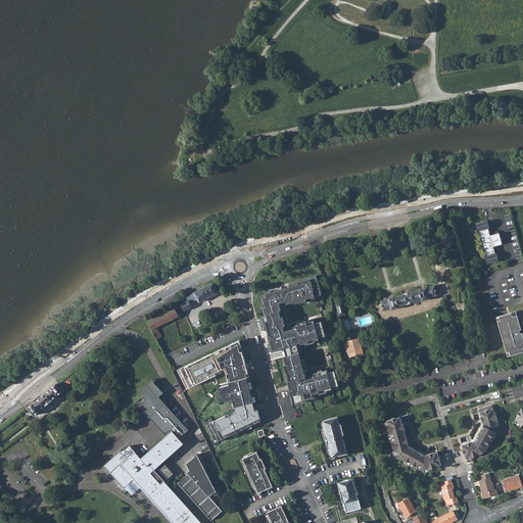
[(485,255),(487,264),(498,260),(496,253),(494,253),(492,245),(502,243),(498,233),(490,236),(488,228),(489,228),(487,221),(476,224),(478,231),(479,230),(486,255),(485,255)]
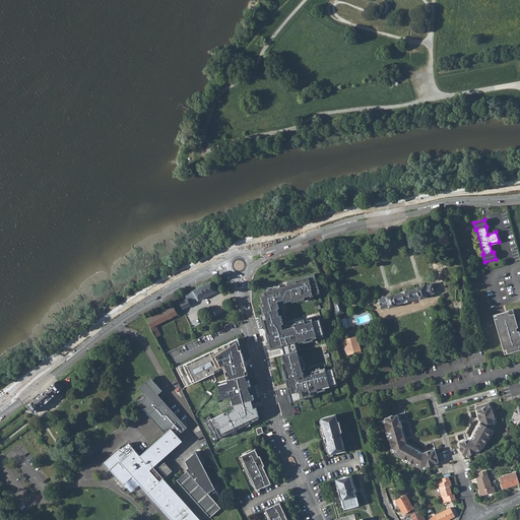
[(261,316),(265,329),(281,324),(283,324),(281,315),(279,316),(277,309),(279,309),(277,302),(284,300),(284,302),(291,301),(293,302),(313,297),(313,295),(320,293),(316,278),(309,280),(309,277),(287,283),(288,285),(281,287),(280,285),(269,287),(270,290),(265,291),(266,296),(263,297),(264,302),(262,302),(265,315),(261,316)]
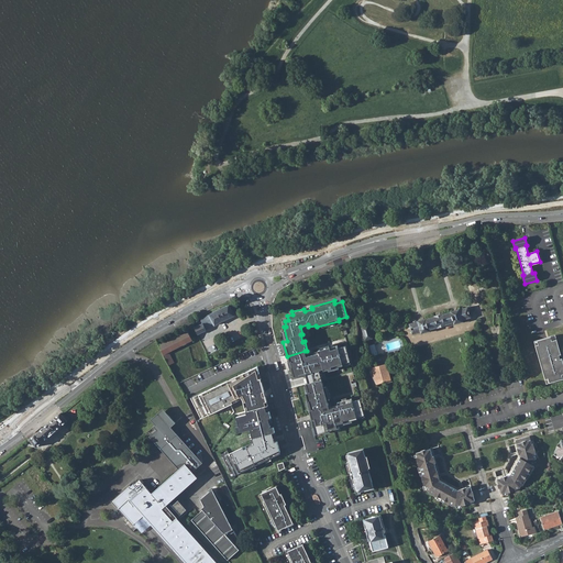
[(195,328),(198,335),(201,333),(207,331),(205,328),(209,326),(210,324),(211,327),(222,321),(234,316),(229,306),(217,310),(211,313),(200,319),(202,323),(195,328)]
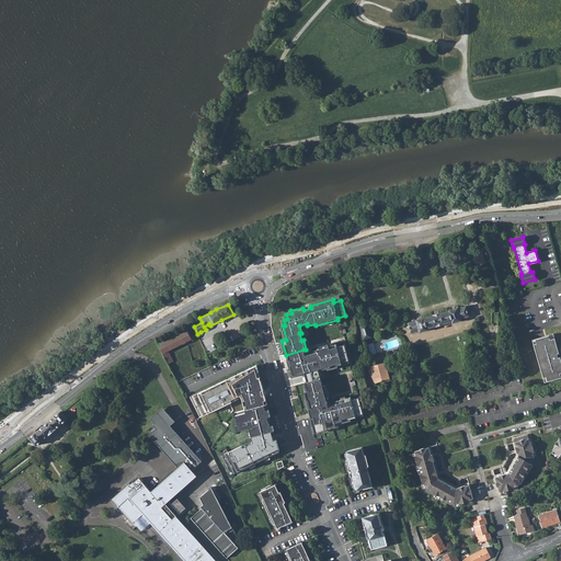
[(408,322),(411,333),(420,331),(420,332),(428,330),(428,329),(436,325),(437,327),(444,324),(444,323),(451,321),(453,323),(461,321),(461,319),(469,317),(466,306),(458,308),(458,307),(448,310),(442,312),(441,312),(433,315),(425,317),(415,319),(416,320),(408,322)]
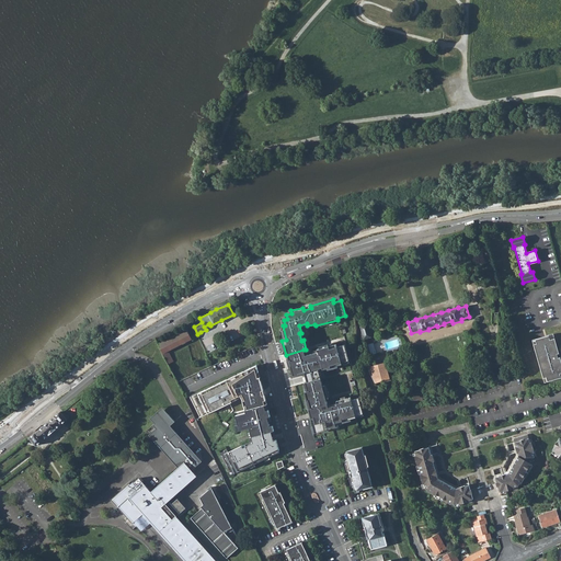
[(361,325),(362,339),(371,336),(367,324),(361,325)]
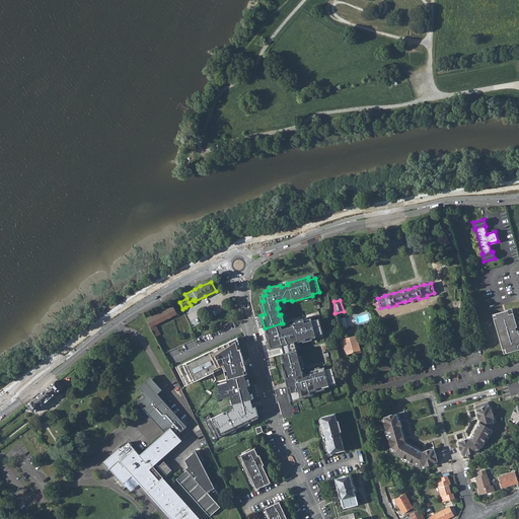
[(162,310),(167,318),(177,313),(172,305),(162,310)]
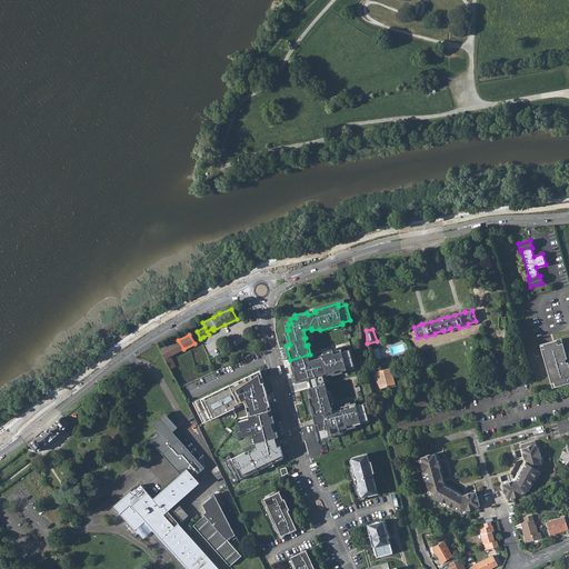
[(568,382),(568,379),(568,378),(568,365),(568,362),(567,362),(565,359),(567,358),(561,339),(540,345),(552,388),(568,382)]
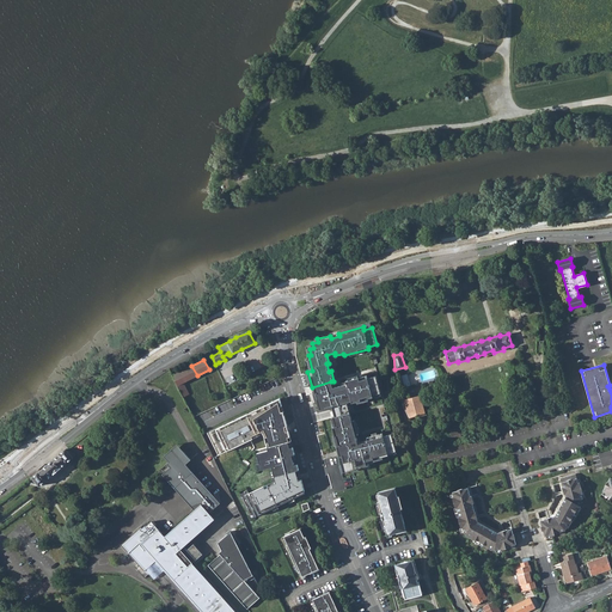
[(172,375),(184,397),(189,395),(183,383),(197,375),(191,366),(172,375)]
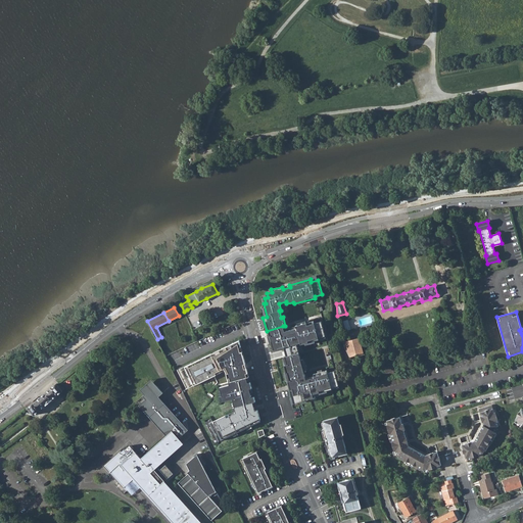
[(285,331),(268,336),(272,352),(288,347),(290,355),(284,358),(286,366),(285,366),(287,373),(286,373),(288,381),(290,389),(293,403),(316,398),(314,394),(332,389),(331,387),(338,386),(335,371),(328,373),(327,371),(314,374),(315,377),(306,380),(304,372),(306,372),(302,360),(301,360),(299,352),(302,351),(300,344),(319,340),(318,338),(325,336),(322,322),(315,324),(314,321),(296,326),(296,328),(285,331)]
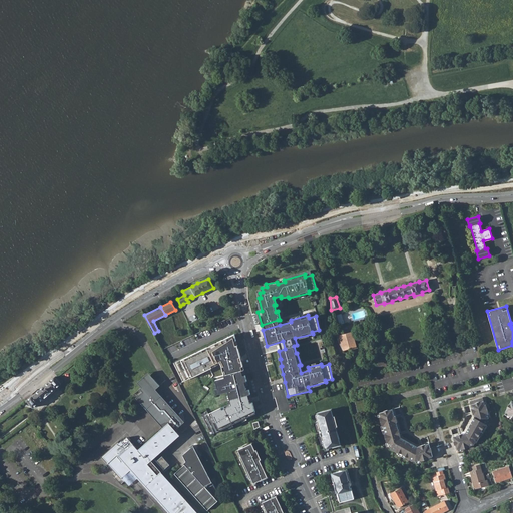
[(280,325),(278,320),(262,325),(263,330),(280,325)]
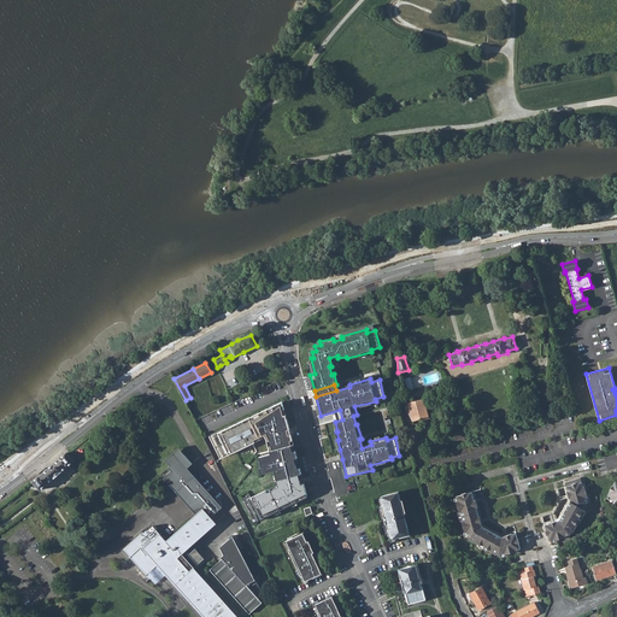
[(186,400),(193,415),(199,412),(191,398),(186,400)]
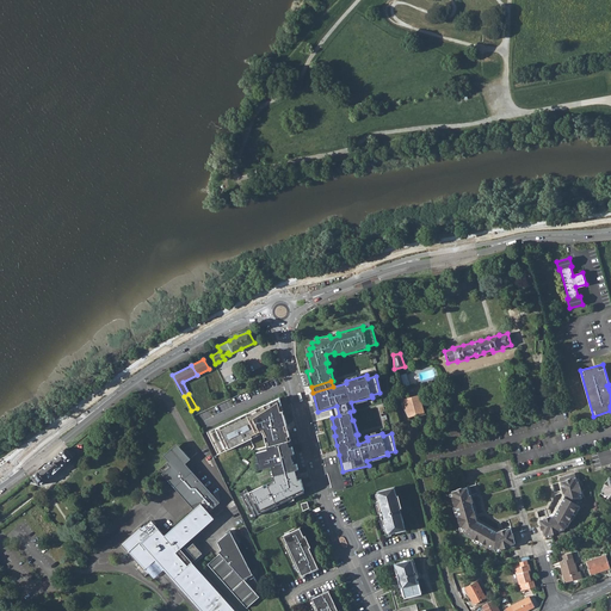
[(400,401),(408,417),(424,412),(419,395),(400,401)]
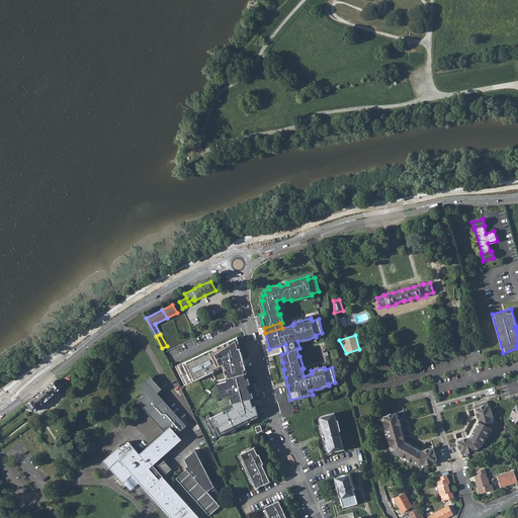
[(244,374),(247,373),(237,338),(183,363),(184,365),(179,367),(187,382),(191,380),(192,382),(223,367),(225,370),(228,381),(218,383),(221,393),(219,393),(220,398),(231,396),(234,409),(225,413),(224,412),(210,418),(209,416),(203,419),(211,436),(214,435),(217,438),(253,420),(252,419),(258,416),(255,406),(253,407),(251,399),(253,398),(252,394),(250,394),(249,390),(247,385),(250,384),(248,378),(246,379),(244,374)]
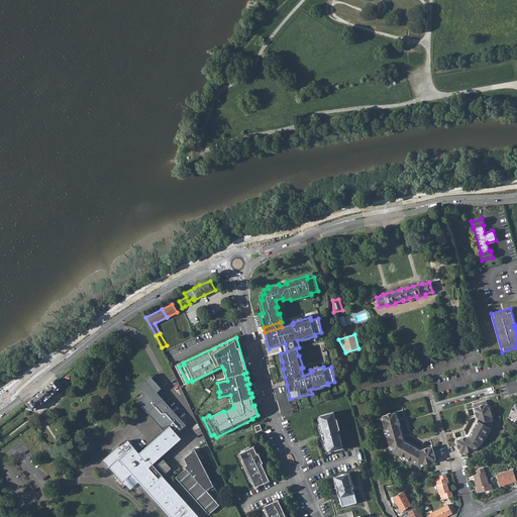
[(149,376),(138,386),(142,390),(144,392),(156,382),(149,376)]
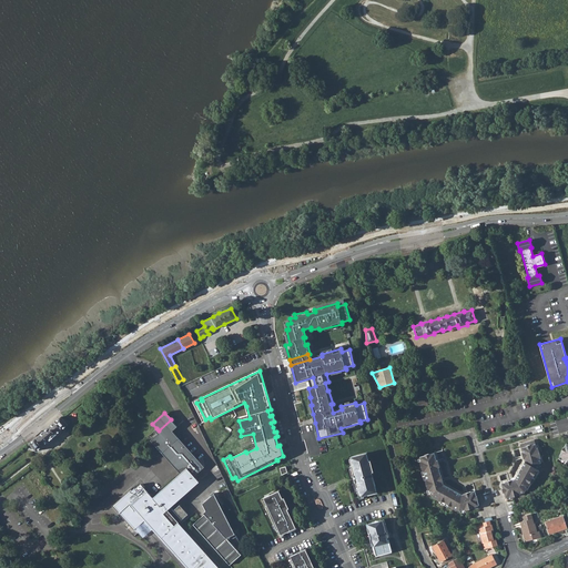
[(30,444),(37,450),(68,424),(62,418),(61,417),(42,433),(41,430),(34,436),(37,438),(30,444)]
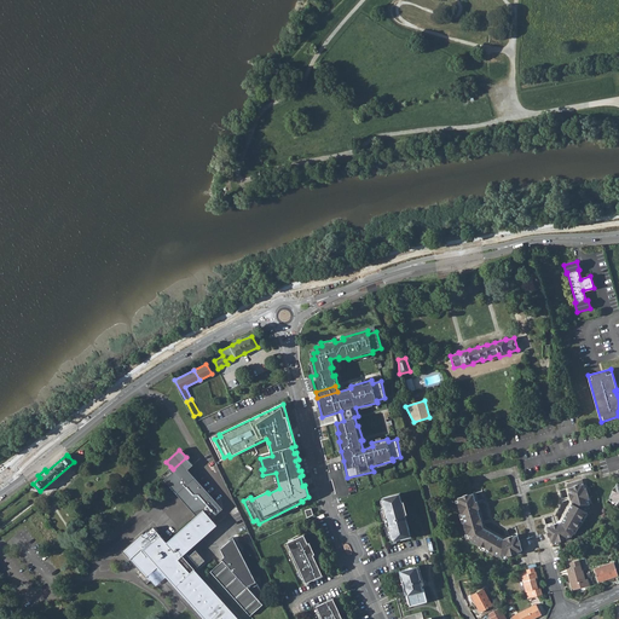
[(194,466),(186,457),(173,469),(174,472),(173,473),(165,480),(197,516),(204,510),(212,519),(215,515),(223,509),(187,469),(194,466)]
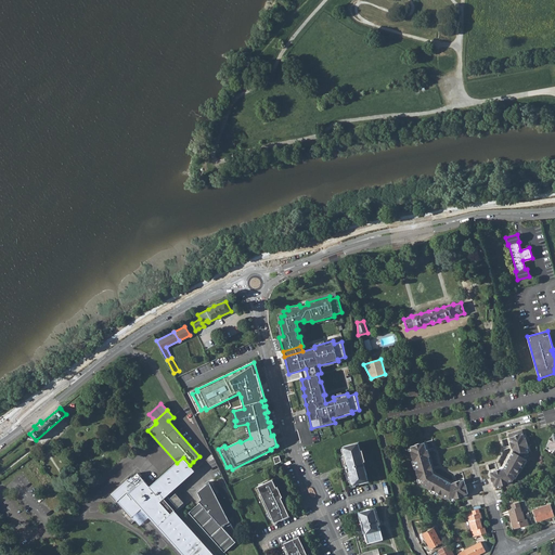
[(490,472),(494,486),(498,485),(500,486),(507,483),(508,482),(513,480),(514,478),(516,477),(519,472),(518,470),(523,463),(525,462),(528,456),(527,454),(528,452),(528,448),(528,446),(526,439),(525,438),(523,429),(507,434),(513,451),(503,468),(490,472)]
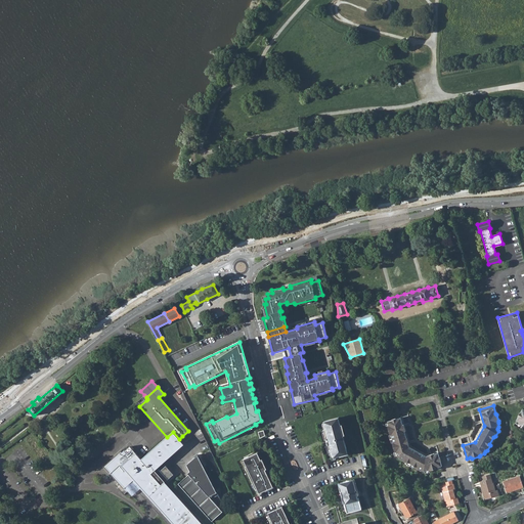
[(461,438),(463,445),(475,442),(484,426),(479,409),(473,416),(476,425),(470,435),(461,438)]
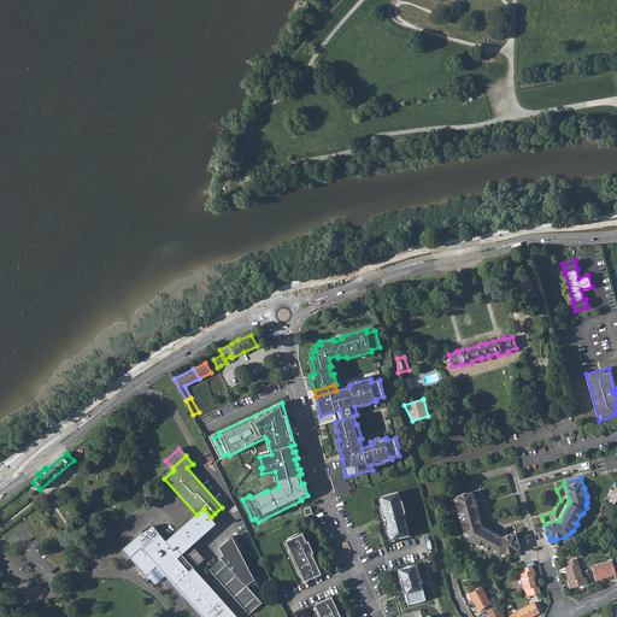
[(481,526),(500,538),(516,533),(513,524),(503,528),(489,519),(481,489),(471,492),(481,526)]
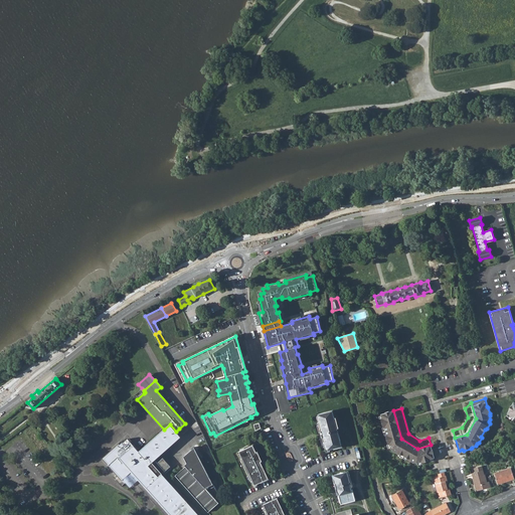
[(318,422),(324,446),(326,446),(327,450),(342,447),(337,428),(338,427),(336,417),(334,417),(334,418),(332,410),(318,414),(320,421),(318,422)]
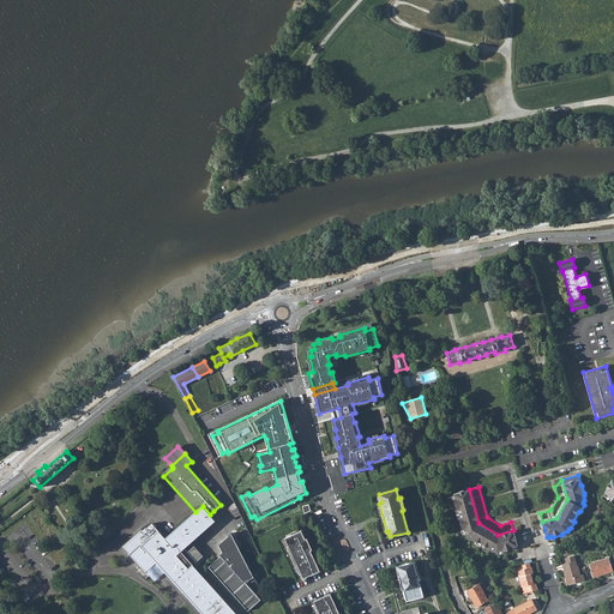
[(455,500),(456,509),(458,510),(461,518),(459,521),(462,528),(464,529),(465,535),(468,536),(469,537),(475,541),(477,541),(485,546),(487,547),(493,551),(494,551),(497,552),(503,551),(505,552),(512,549),(515,547),(518,546),(513,530),(498,535),(479,523),(469,489),(455,494),(456,498),(455,500)]
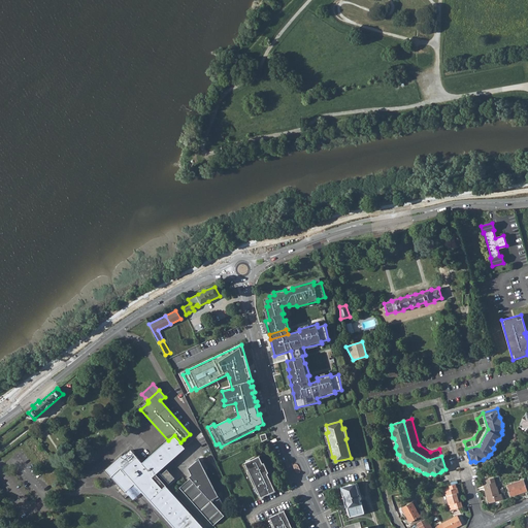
[(126,455),(108,470),(121,484),(119,485),(125,492),(137,482),(144,490),(142,491),(175,527),(203,527),(166,486),(174,479),(166,470),(161,475),(158,472),(185,448),(182,444),(180,442),(174,435),(168,440),(142,463),(137,457),(131,450),(126,455)]
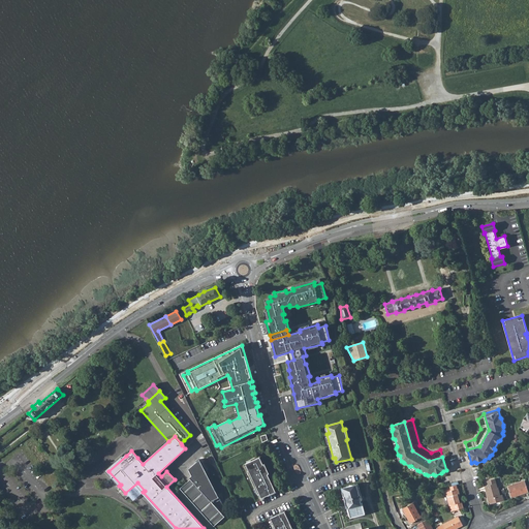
[(119,486),(121,485),(109,471),(126,456),(124,454),(104,470),(119,486)]
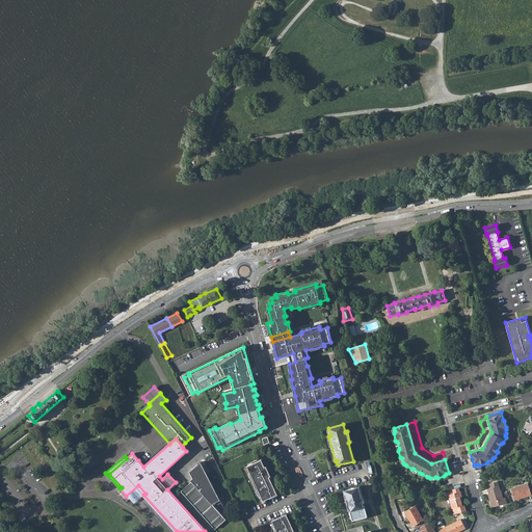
[(249,475),(260,498),(262,497),(264,502),(277,495),(269,477),(271,477),(266,467),(265,468),(262,460),(253,464),(253,462),(246,466),(247,467),(250,474),(249,475)]
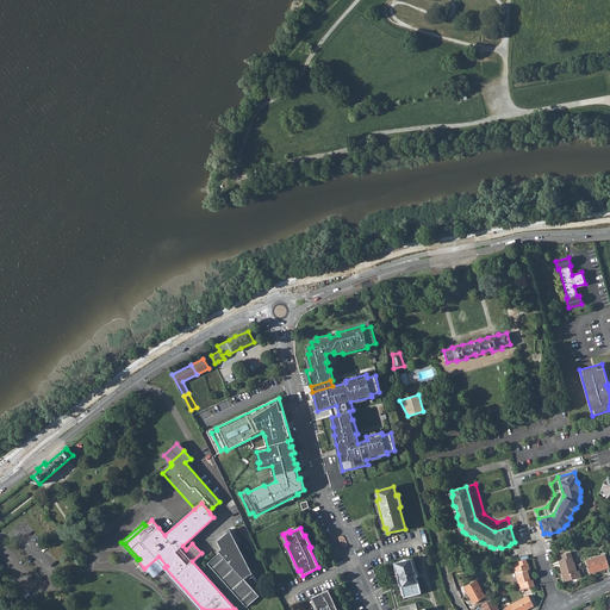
[(207,562),(247,607),(259,596),(262,592),(253,573),(230,529),(218,541),(222,549),(207,562)]
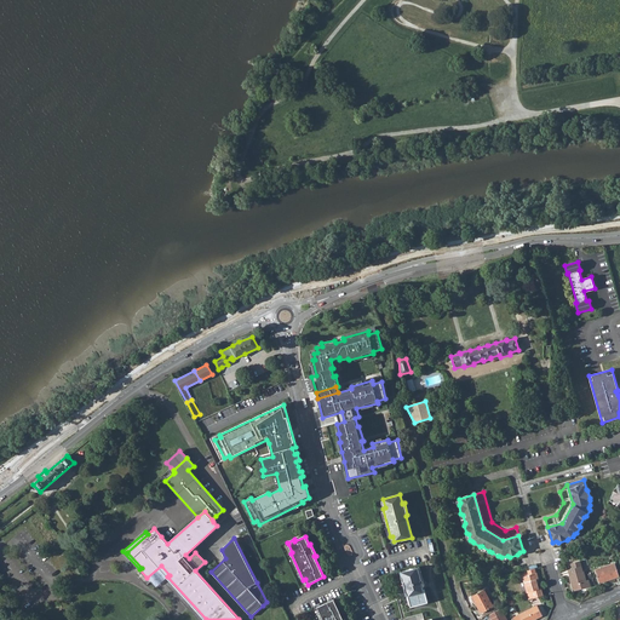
[(569,575),(573,591),(590,586),(589,580),(586,580),(584,570),(583,572),(580,561),(570,563),(572,568),(568,569),(569,575)]
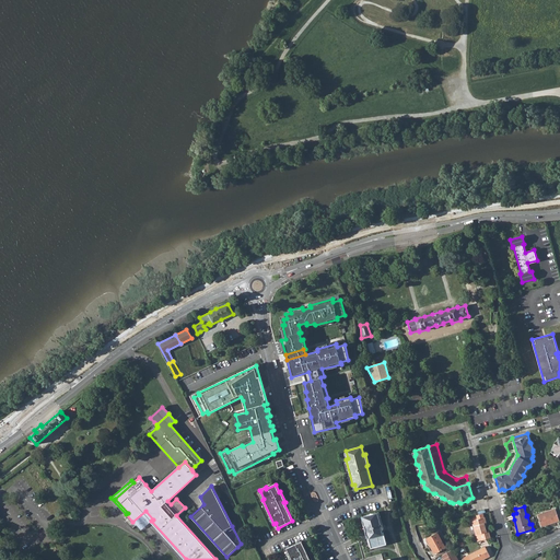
[(537,515),(541,526),(549,523),(549,524),(559,521),(556,509),(537,515)]
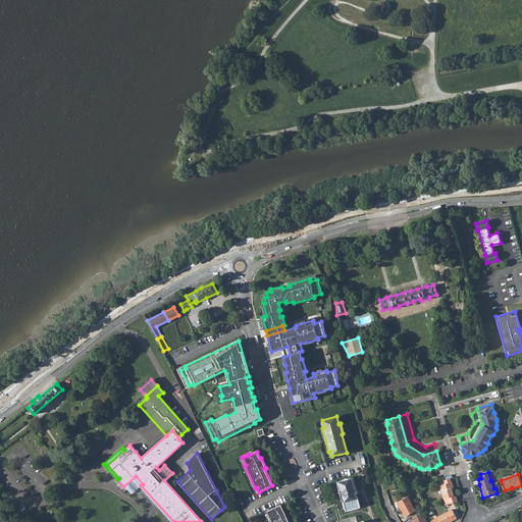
[(343,500),(346,511),(360,507),(357,496),(356,497),(356,494),(356,493),(357,493),(357,492),(357,491),(356,490),(355,490),(354,488),(356,488),(353,477),(337,481),(342,494),(340,494),(342,500),(343,500)]
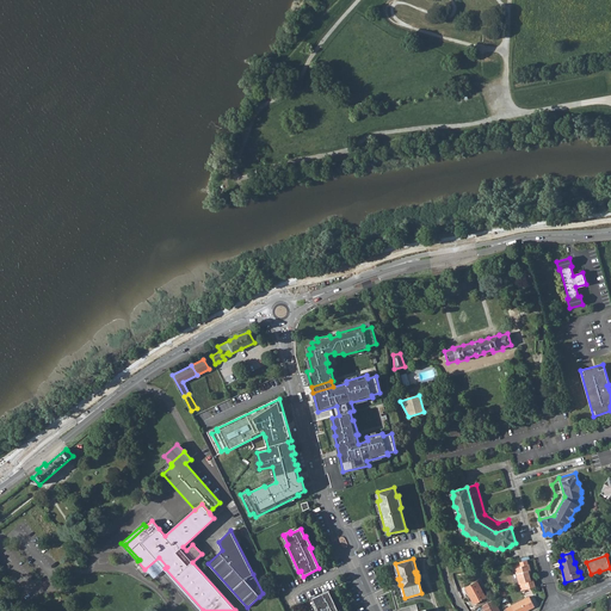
[(514,568),(519,584),(522,582),(524,590),(536,586),(534,579),(531,580),(530,575),(529,572),(531,571),(529,565),(528,560),(519,562),(520,565),(522,566),(516,568),(516,566),(511,567),(512,569),(514,568)]
